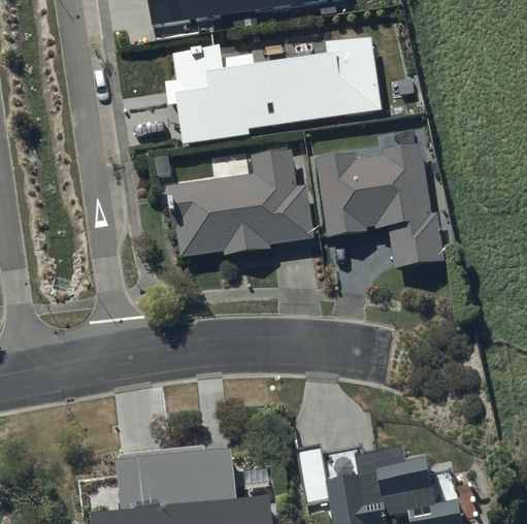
[(146,0),(150,22),(297,0),(146,0)]
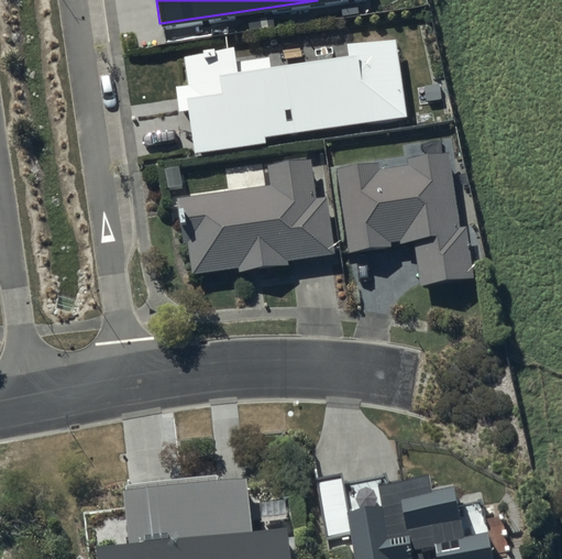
[(349,58),(271,69),(268,58),(237,63),(234,50),(184,57),(187,83),(176,85),(179,112),(188,111),(194,153),(266,142),(265,135),(407,116),(396,37),(346,44),(349,58)]
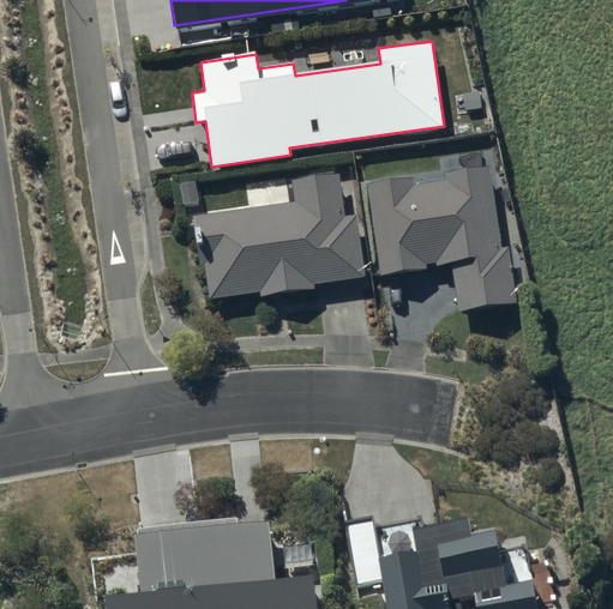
[(413,185),(412,178),(365,185),(380,276),(427,269),(427,264),(437,263),(437,266),(451,264),(458,312),(517,303),(509,246),(502,247),(490,166),(445,173),(446,180),(413,185)]
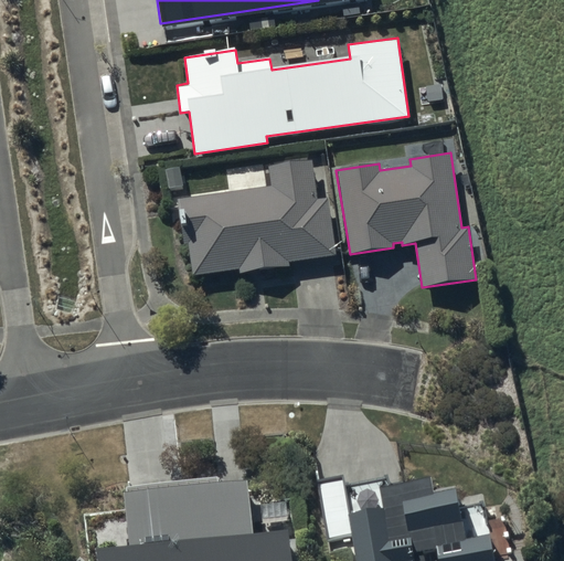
[(270,184),(219,192),(217,186),(188,190),(189,198),(179,199),(184,243),(187,243),(191,274),(240,267),(240,273),(290,266),(289,260),(336,253),(327,198),(317,199),(311,159),(268,166),(270,184)]
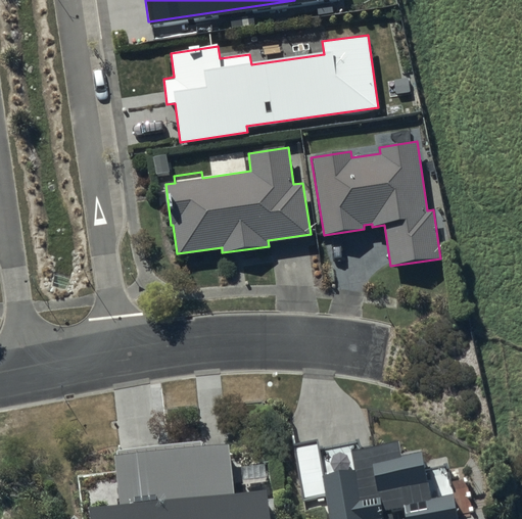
[(318,440),(293,444),(300,498),(325,494),(327,518),(394,518),(393,512),(405,510),(405,518),(457,518),(454,496),(431,499),(425,454),(402,457),(401,444),(374,449),(373,443),(361,445),(360,441),(319,447),(318,440)]
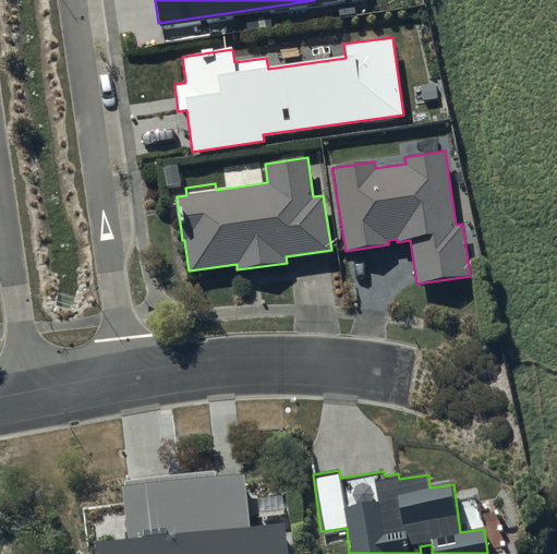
[(97,553),(287,553),(285,526),(250,529),(244,477),(216,479),(216,472),(125,481),(126,489),(124,490),(130,544),(97,548),(97,553)]
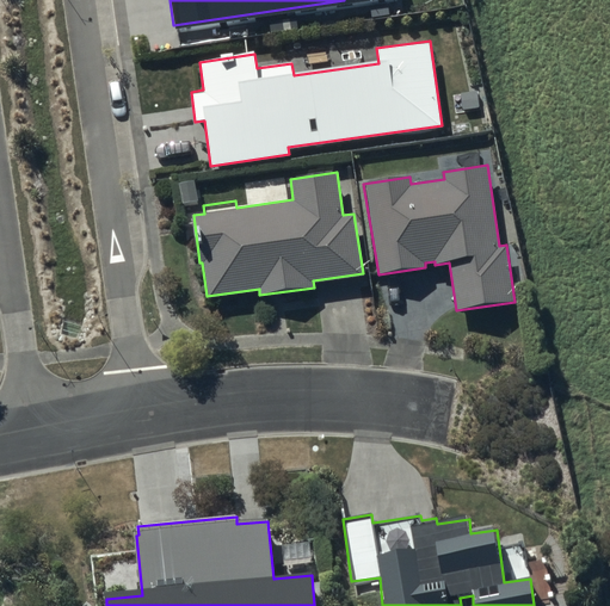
All buildings are outlined.
